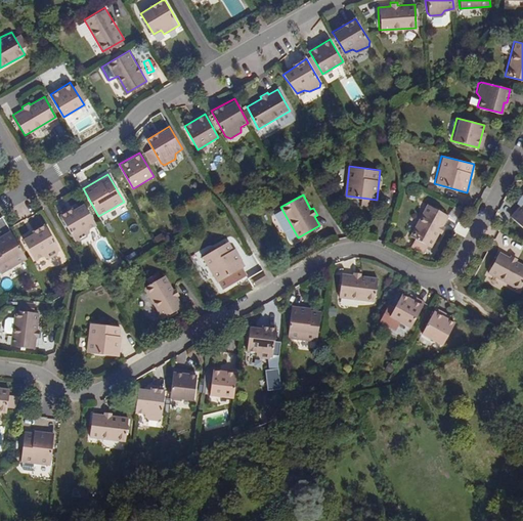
[(522,201),(510,216),(522,228),(522,201)]
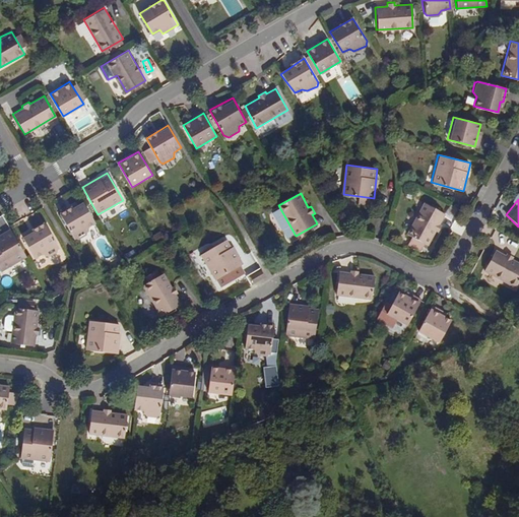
[(83,201),(59,213),(73,238),(79,239),(88,234),(88,228),(95,223),(83,201)]
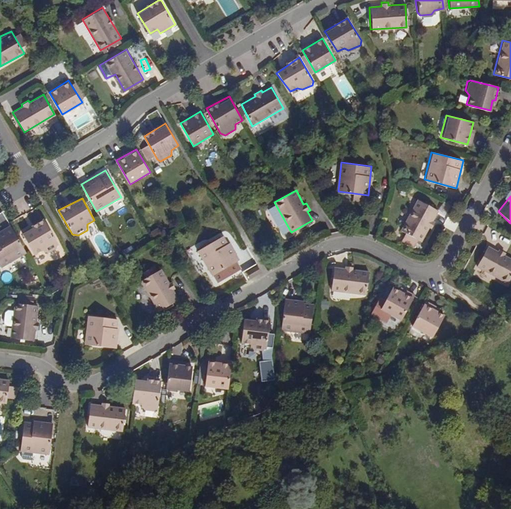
[(416,200),(400,230),(420,241),(437,211),(416,200)]
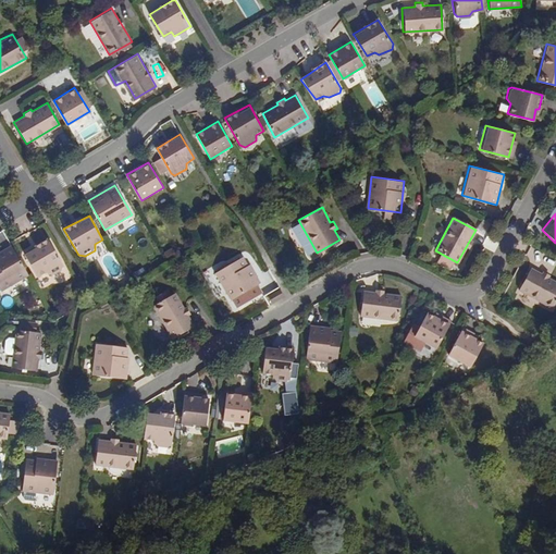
[(26,254),(38,277),(47,271),(49,275),(65,266),(49,237),(34,246),(35,248),(26,254)]
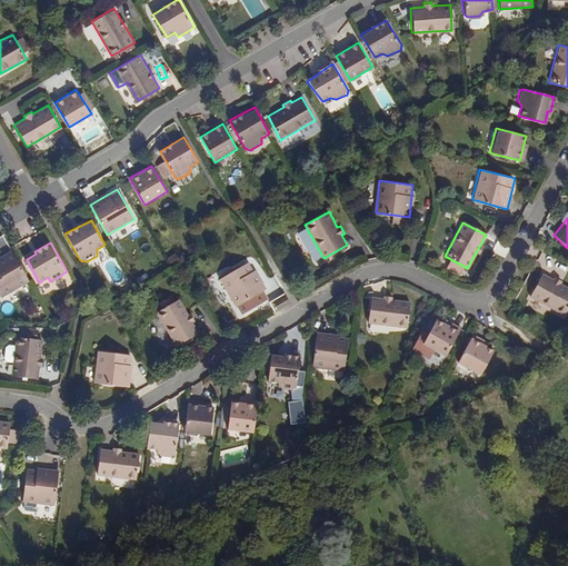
[(0,255),(0,294),(1,297),(29,281),(10,249),(0,255)]
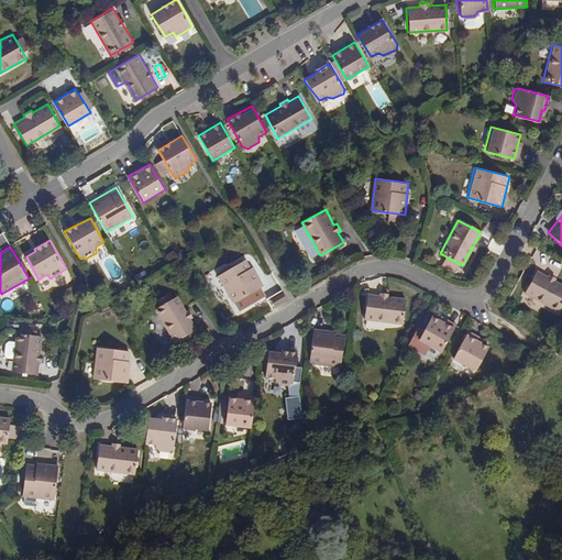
[(217,275),(233,303),(263,286),(248,257),(217,275)]
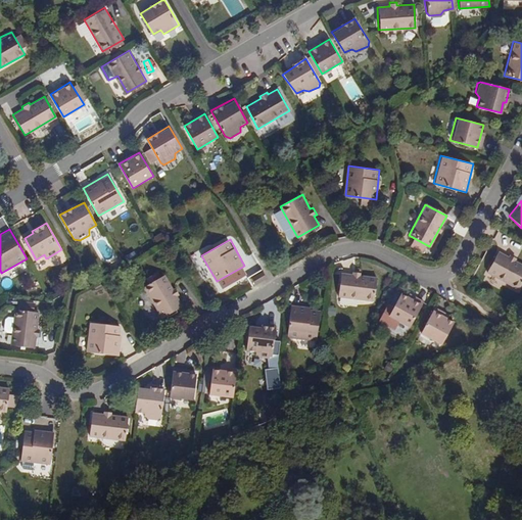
[(499,251),(486,273),(518,290),(521,282),(521,264),(516,261),(517,258),(509,254),(508,256),(499,251)]
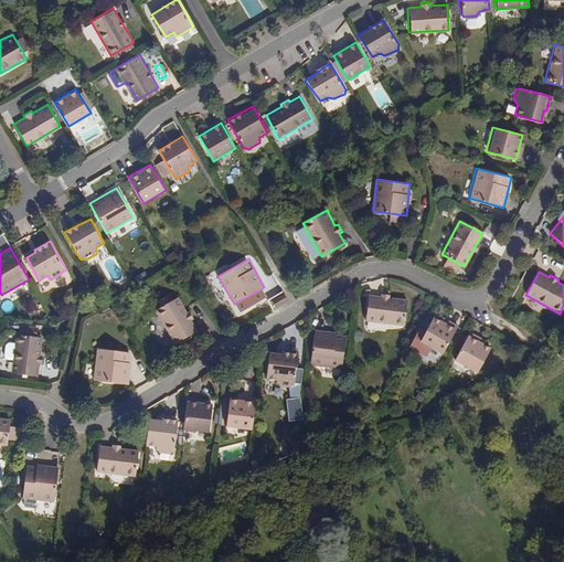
[(275,303),(287,295),(284,289),(272,297),(275,303)]
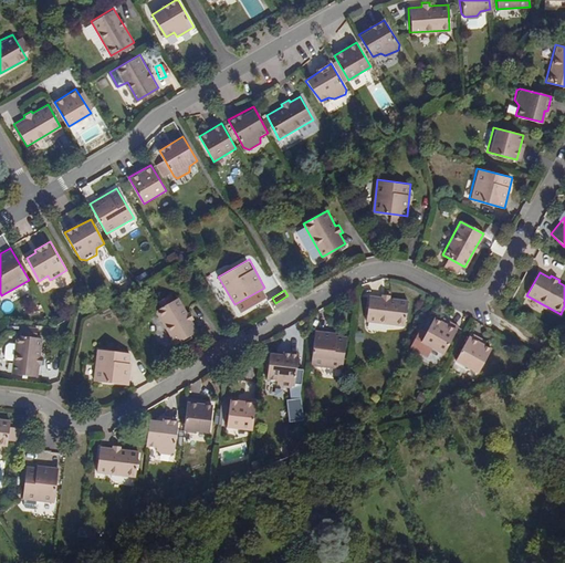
[(157,301),(160,306),(174,300),(170,294),(157,301)]
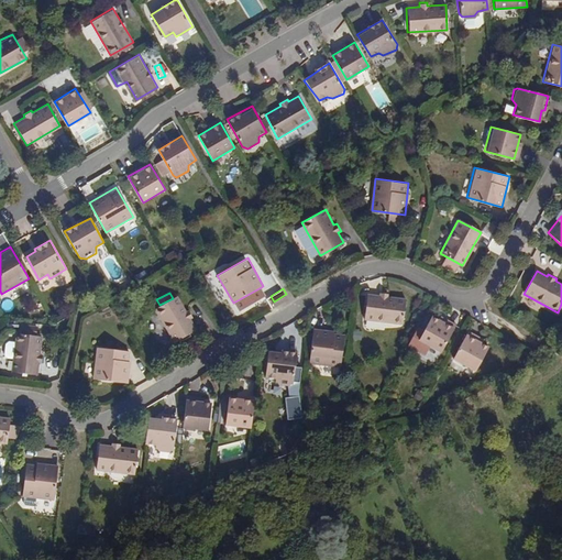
[(366,293),(363,319),(403,324),(406,297),(366,293)]
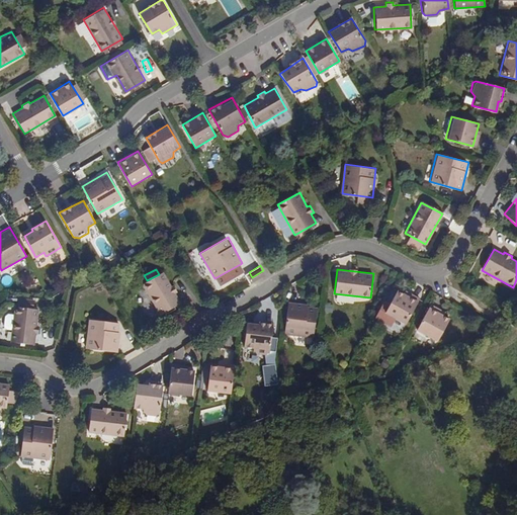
[(143,283),(161,315),(181,304),(175,291),(177,290),(173,283),(170,284),(163,271),(159,274),(147,280),(143,283)]
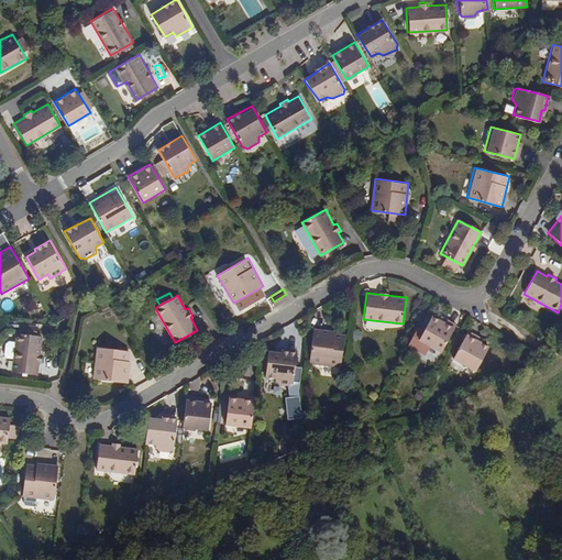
[(429,315),(416,339),(440,352),(455,325),(438,315),(437,319),(429,315)]
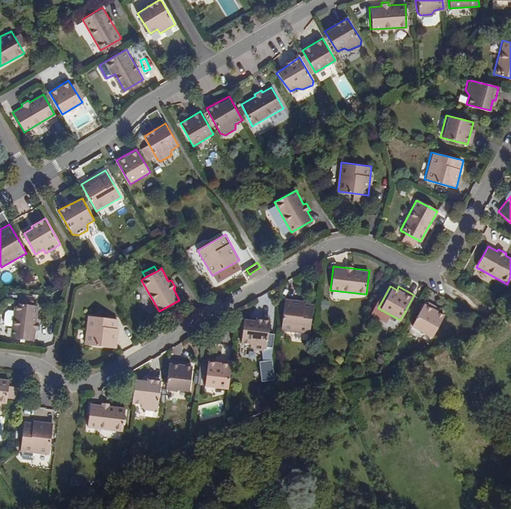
[(18,301),(33,303),(34,295),(19,293),(18,301)]
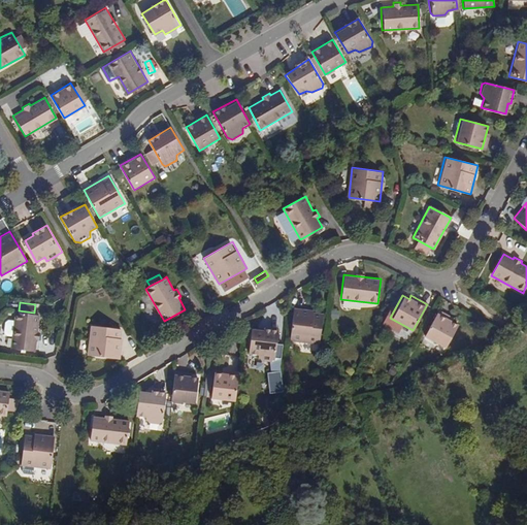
[(294,307),(291,342),(321,343),(323,314),(314,313),(315,308),(294,307)]
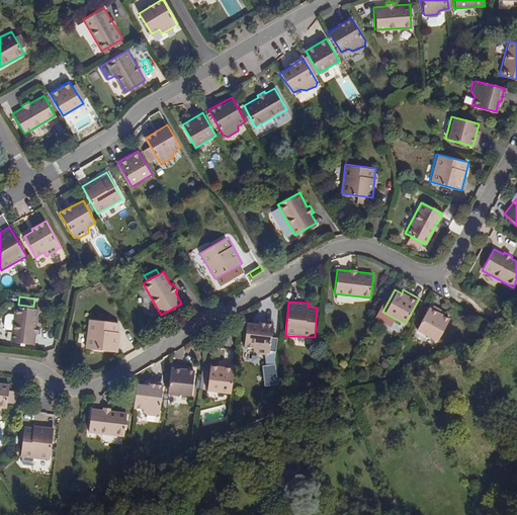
[(429,304),(415,331),(437,342),(449,320),(443,317),(445,313),(429,304)]
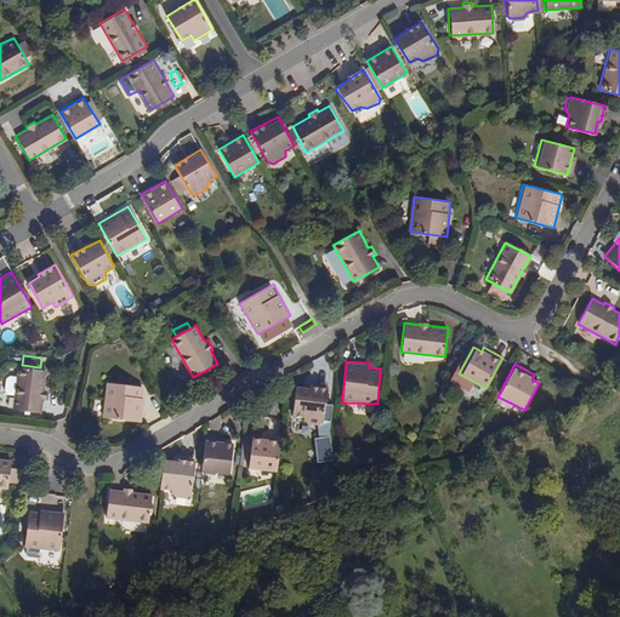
[(18,365),(13,407),(44,411),(45,396),(49,398),(50,388),(46,388),(49,369),(40,367),(22,365),(18,365)]
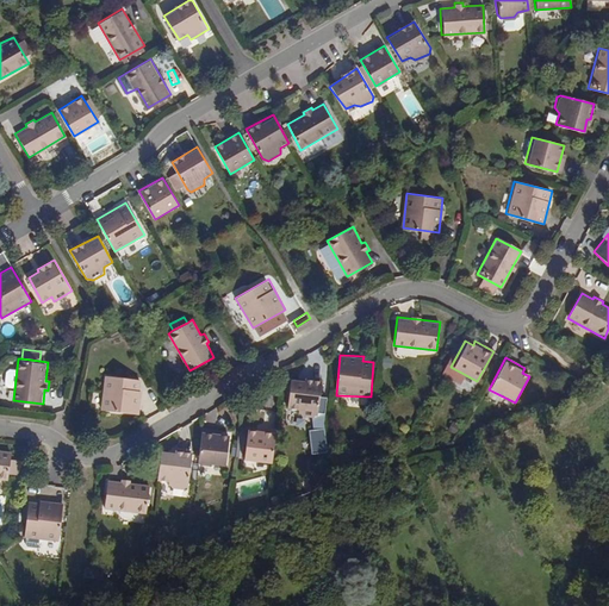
[(104,375),(100,410),(138,414),(143,380),(104,375)]
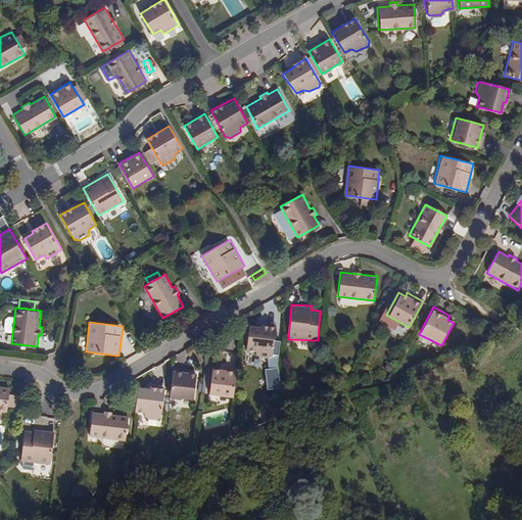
[(248,324),(246,349),(255,350),(255,352),(258,356),(268,358),(271,355),(273,356),(278,327),(248,324)]
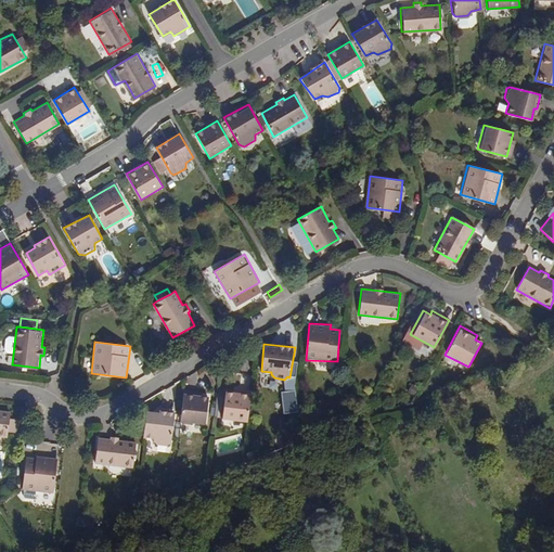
[(233,390),(224,390),(222,420),(248,422),(250,389),(233,388),(233,390)]
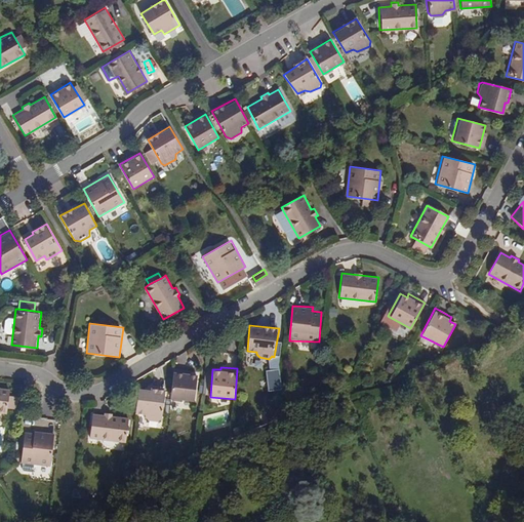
[(170,398),(196,401),(199,375),(190,374),(191,370),(173,368),(170,398)]
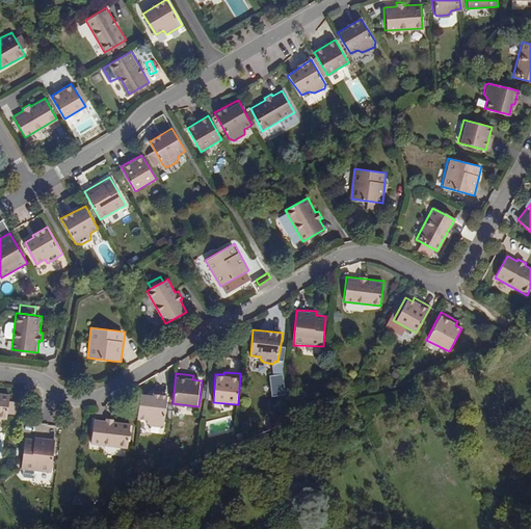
[(0,417),(6,418),(9,394),(0,392),(0,417)]
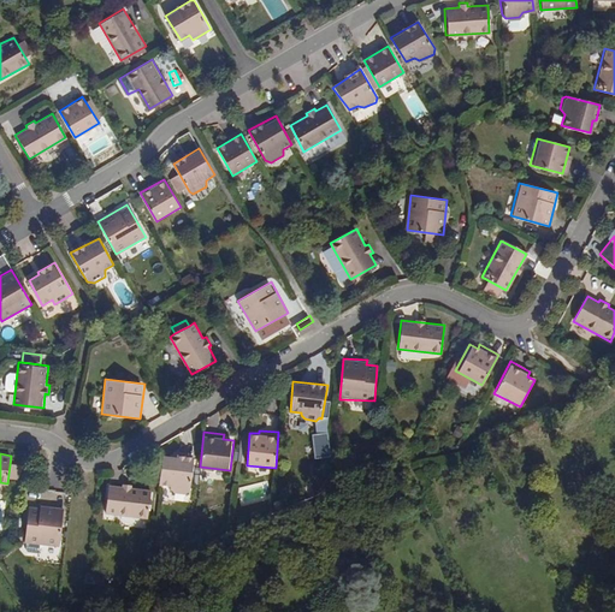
[(195,459),(163,456),(159,485),(170,486),(170,491),(190,494),(195,459)]
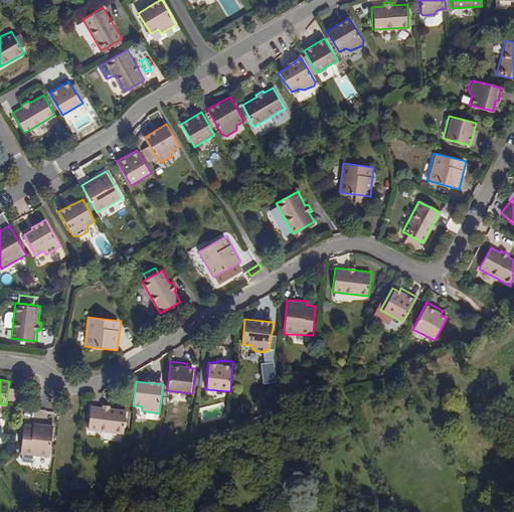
[(102,406),(91,404),(89,430),(124,434),(127,408),(110,407),(110,404),(102,403),(102,406)]
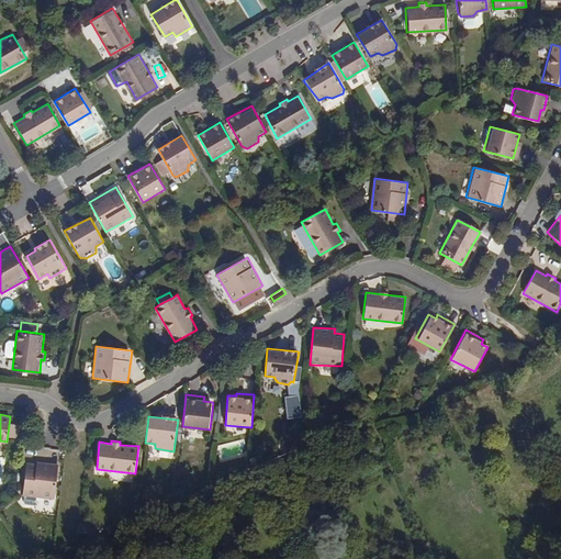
[(36,464),(25,462),(22,496),(54,500),(58,462),(36,460),(36,464)]
